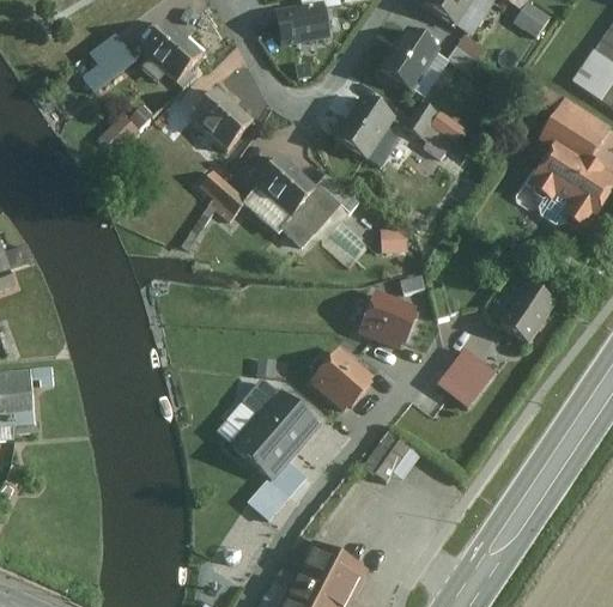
[(111,0),(120,11),(134,0),(111,0)]
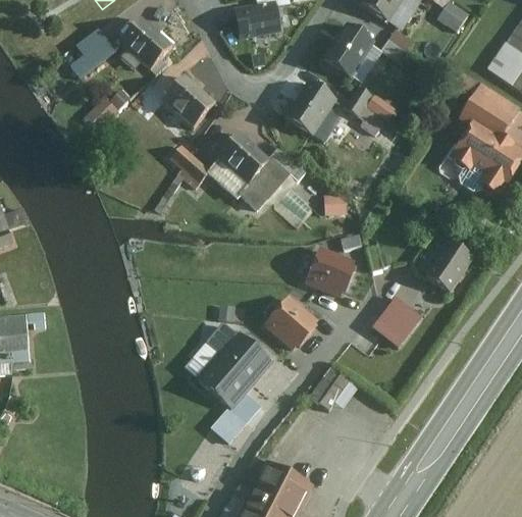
[(275,0),(233,7),(239,39),(280,32),(275,0)]
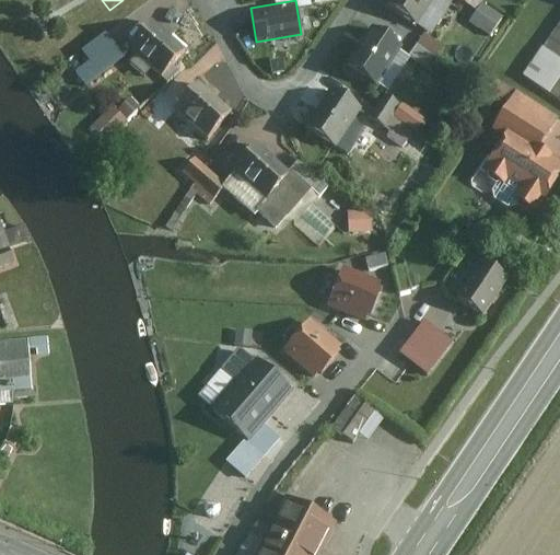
[(387,0),(384,6),(417,25),(432,0),(387,0)]
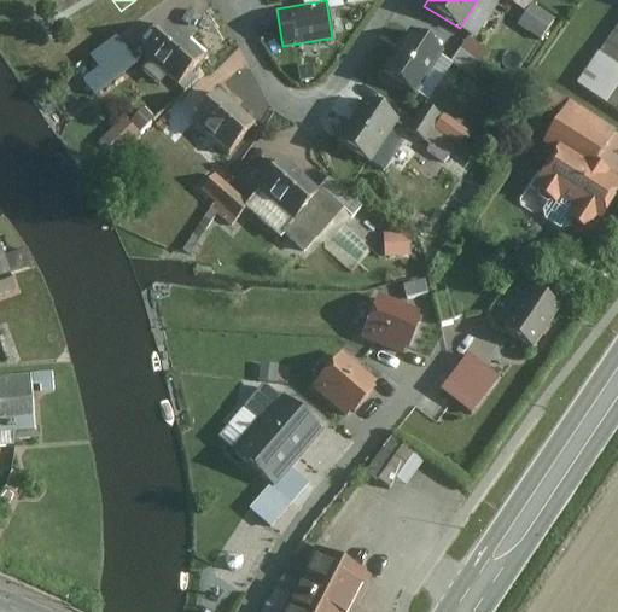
[(204,47),(165,16),(138,50),(176,81),(204,47)]
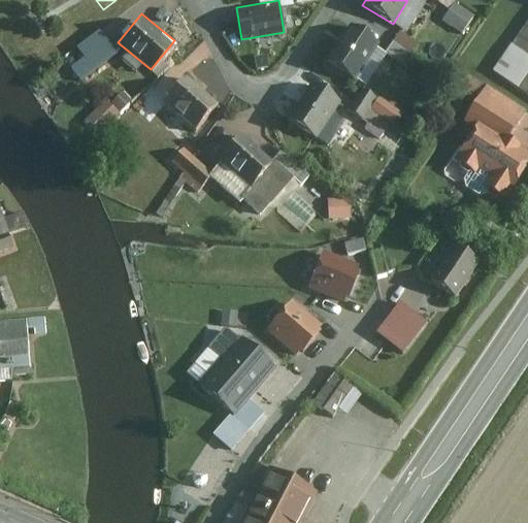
[(527,14),(492,69),(527,93),(527,14)]
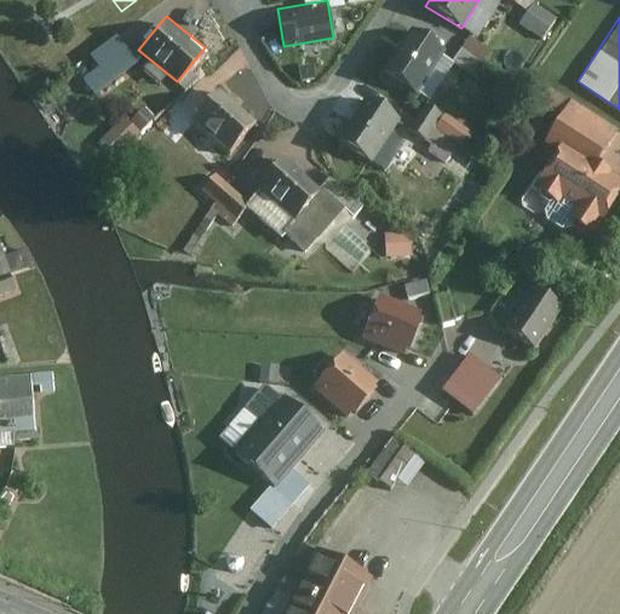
[(445,50),(409,27),(380,72),(415,93),(445,50)]
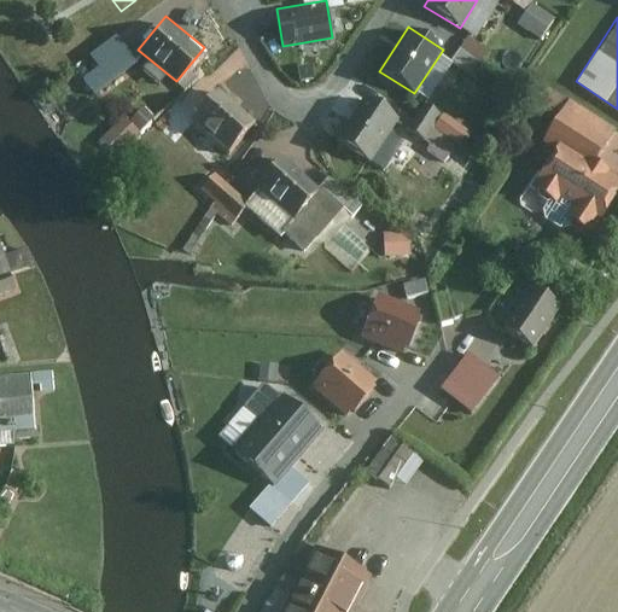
[(115,30),(91,51),(99,60),(83,74),(97,89),(136,56),(115,30)]
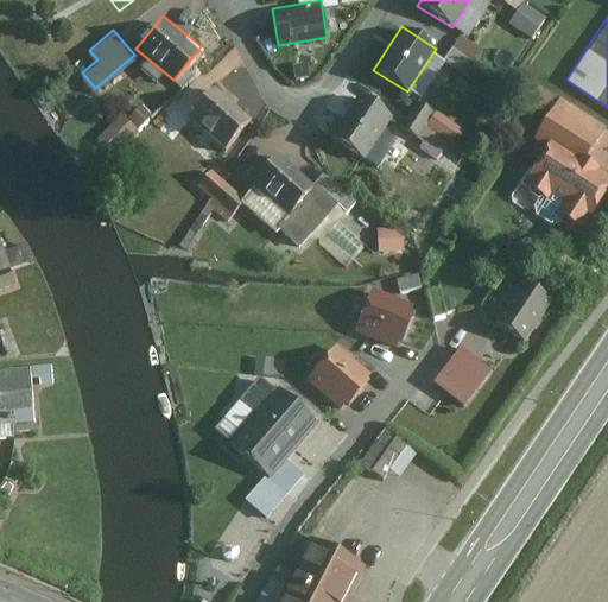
[(463,31),(445,54),(466,69),(483,46),(463,31)]
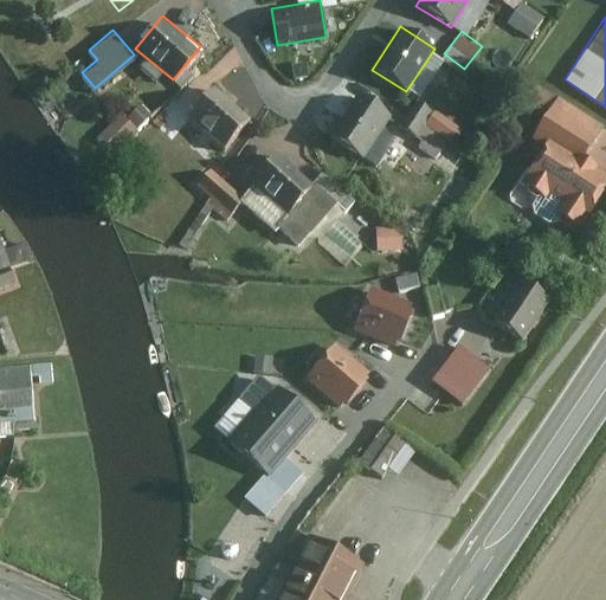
[(250,115),(212,83),(185,116),(223,148),(250,115)]
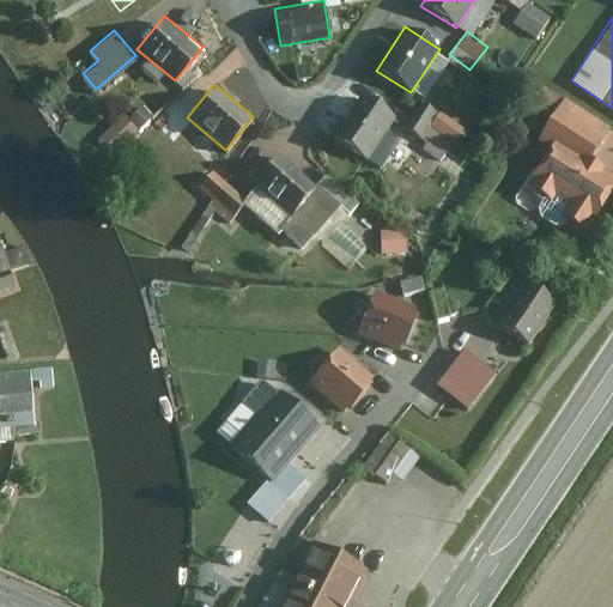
[(396,116),(362,93),(333,138),(368,159),(396,116)]
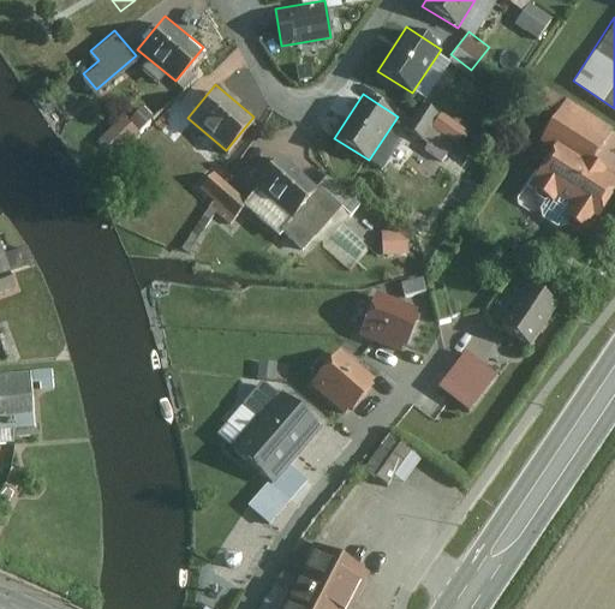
[(434,100),(410,126),(443,156),(467,130),(434,100)]
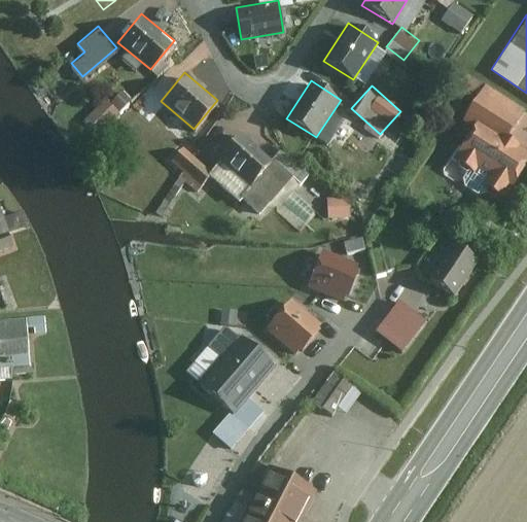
[(482,184),(506,200),(526,166),(526,148),(479,119),(454,160),(473,172),(477,167),(488,174),(482,184)]
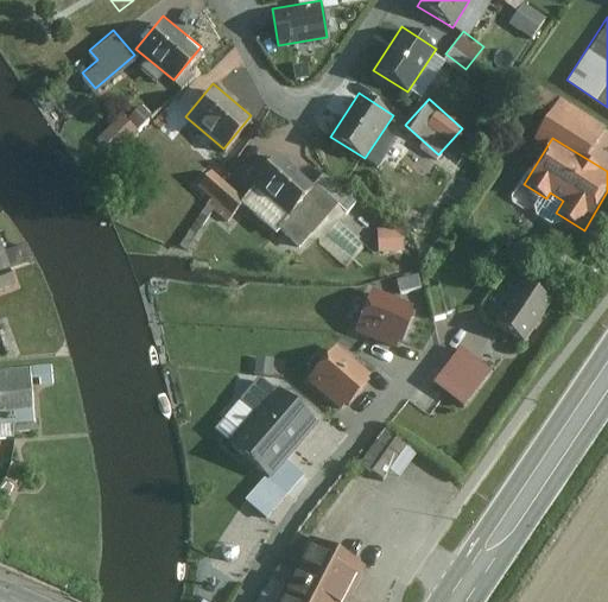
[(317,182),(279,151),(251,183),(289,215),(317,182)]
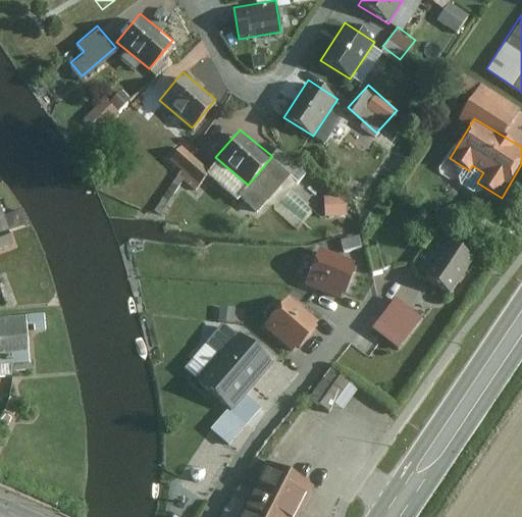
[(325,211),(346,211),(347,193),(325,192),(325,211)]
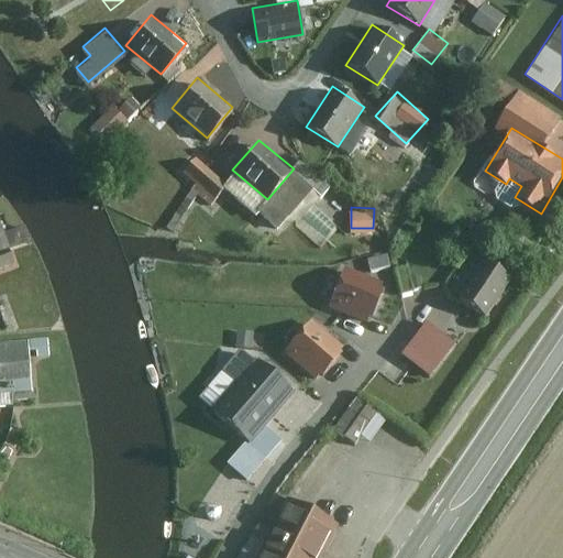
[(511,279),(484,260),(457,298),(486,317),(511,279)]
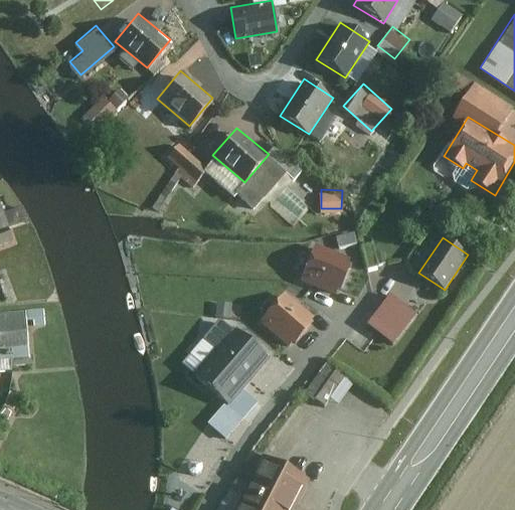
[(354,259),(315,243),(301,279),(334,293),(336,288),(341,290),(354,259)]
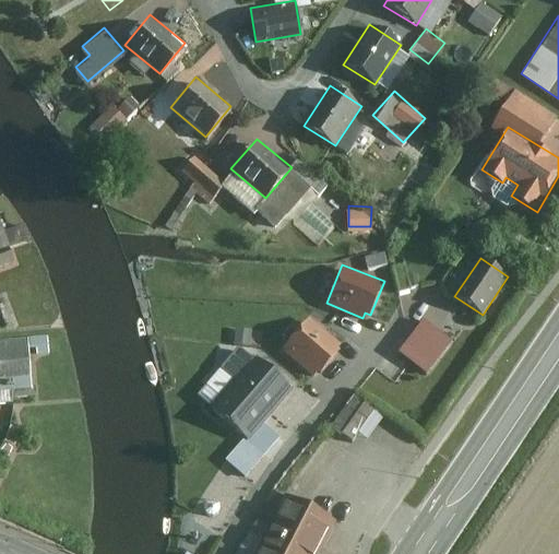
[(314,313),(281,351),(313,379),(347,341),(314,313)]
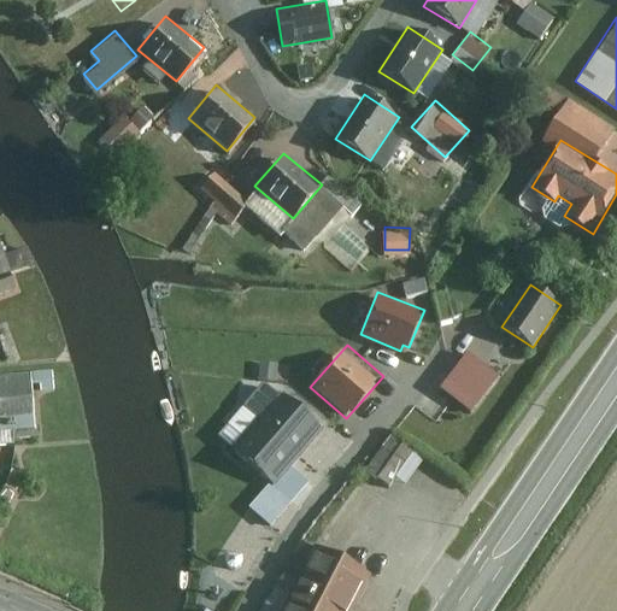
[(440,386),(470,410),(499,374),(468,351),(440,386)]
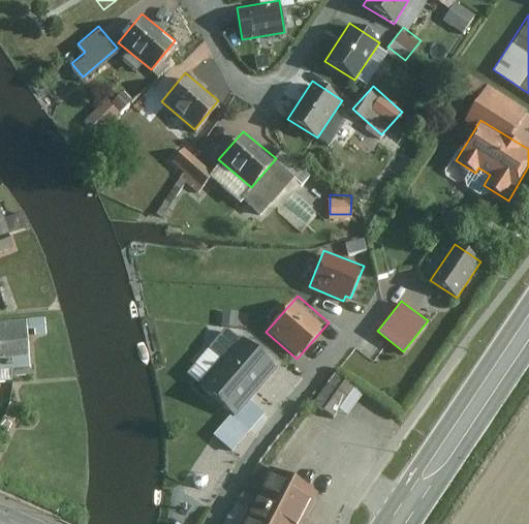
[(0,369),(38,369),(34,320),(0,322),(0,369)]
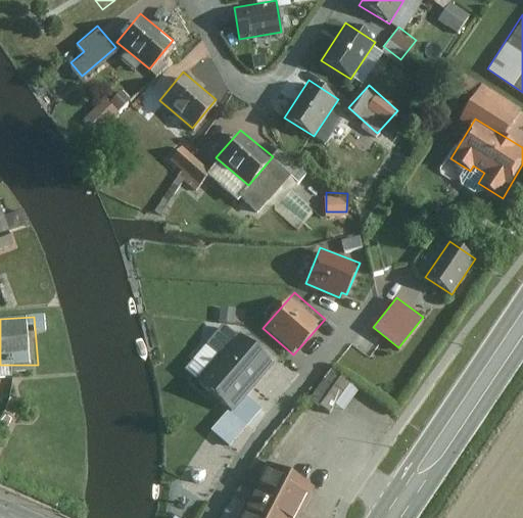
[(279,364),(245,335),(205,382),(239,411),(279,364)]
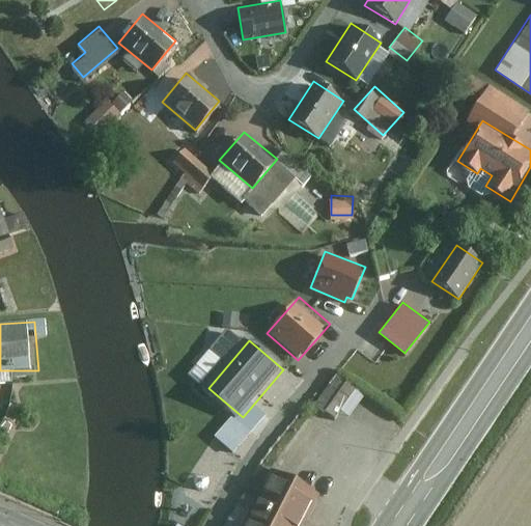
[(320,405),(342,419),(363,388),(341,374),(320,405)]
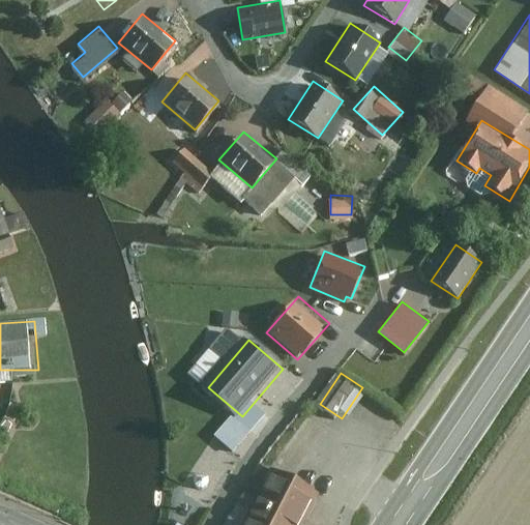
[(229,415),(214,431),(234,448),(247,432),(229,415)]
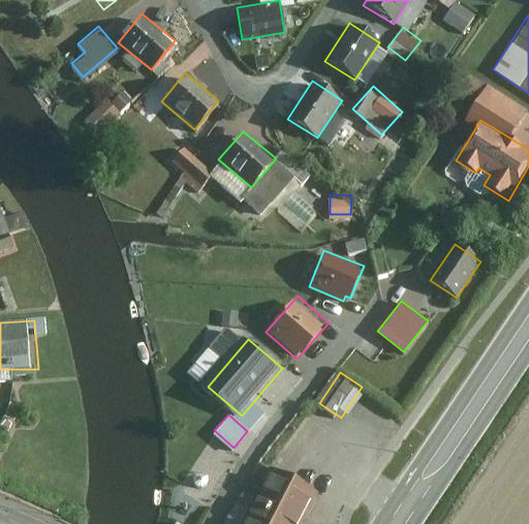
[(276,469),(247,523),(310,523),(325,495),(276,469)]
